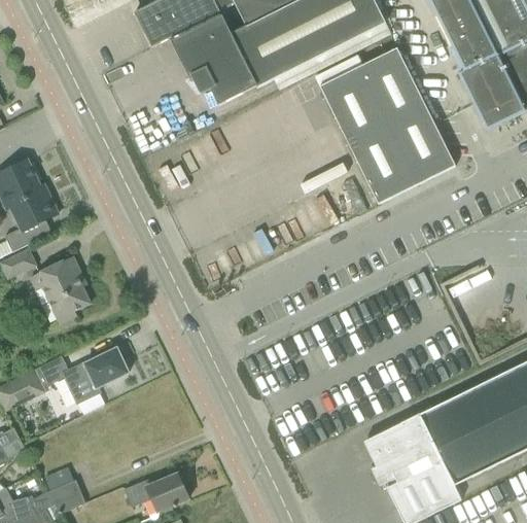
[(234,2),(233,0),(155,0),(134,11),(151,46),(220,11),(219,9),(234,2)]
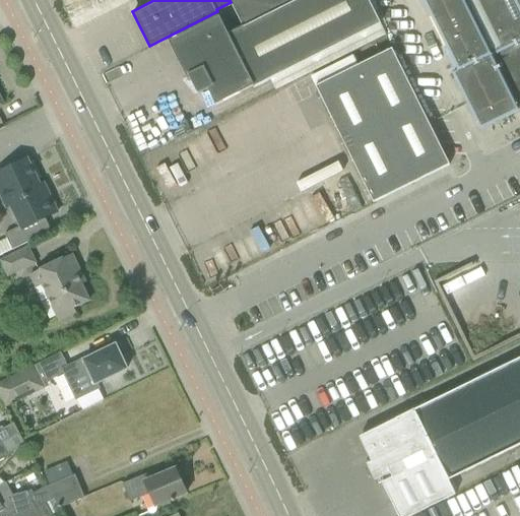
[(230,0),(231,2),(242,24),(228,31),(218,14),(169,40),(189,80),(192,78),(198,90),(207,86),(215,103),(252,84),(253,85),(379,21),(385,33),(386,33),(369,0),(230,0)]
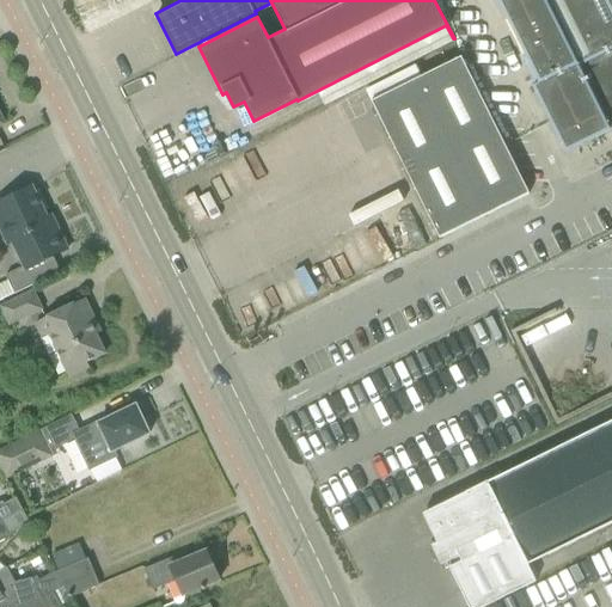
[(499,0),(538,80),(532,83),(550,120),(564,149),(609,128),(611,126),(611,0),(499,0)]
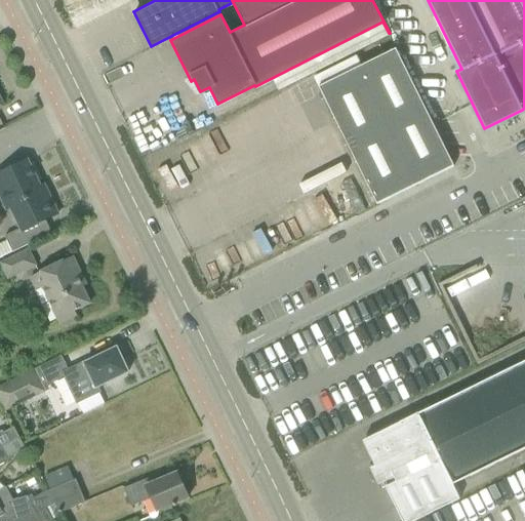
[(453,164),(395,46),(318,84),(376,202),(453,164)]
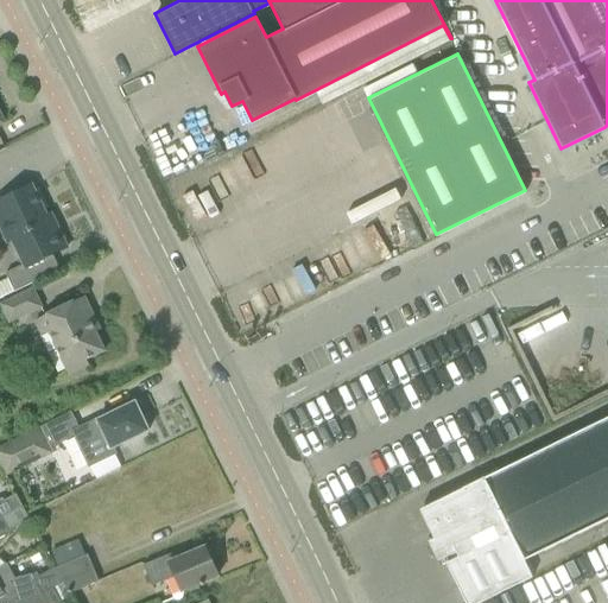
[(0,224),(7,239),(10,237),(21,262),(5,270),(7,275),(0,278),(0,294),(59,266),(52,252),(67,245),(51,211),(46,213),(31,183),(0,197),(0,224)]
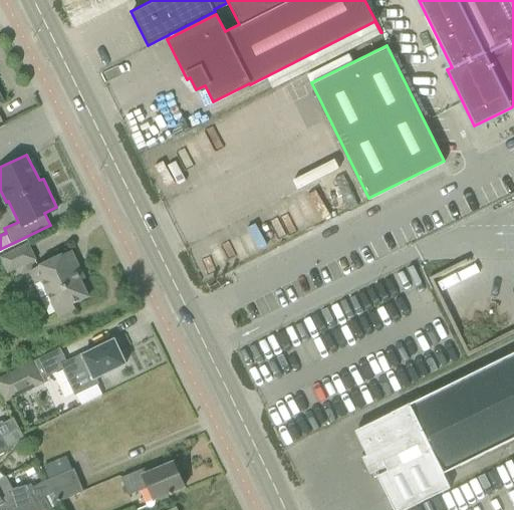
[(27,242),(0,255),(8,270),(35,257),(27,242)]
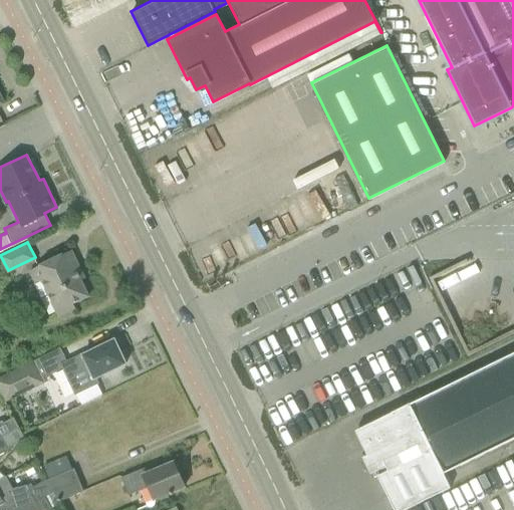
[(70,249),(34,266),(28,269),(34,281),(40,278),(57,314),(74,306),(72,302),(88,294),(75,268),(79,266),(70,249)]
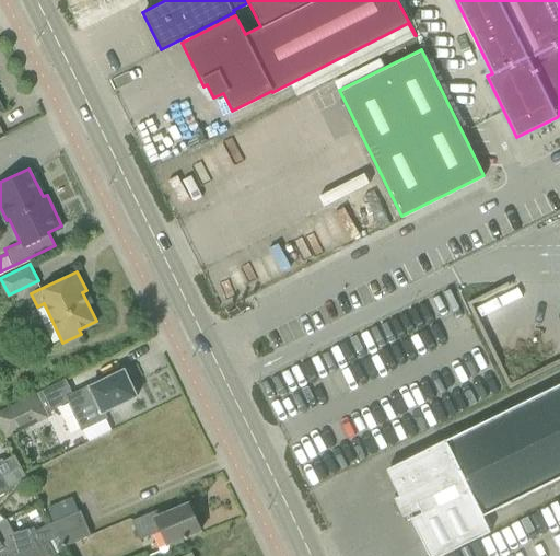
[(509,279),(470,300),(492,342),(501,337),(487,311),(516,294),(509,279)]
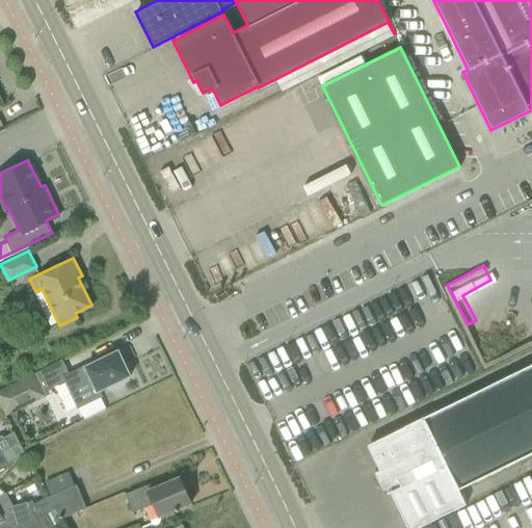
[(61,360),(34,373),(0,389),(0,401),(5,413),(45,394),(43,390),(65,378),(77,404),(99,394),(98,390),(130,374),(129,373),(131,370),(127,361),(123,360),(117,349),(69,373),(61,360)]
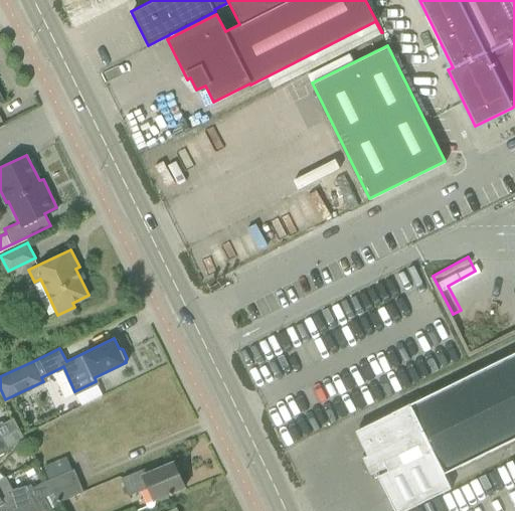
[(409,403),(391,412),(393,415),(360,432),(371,454),(362,458),(370,474),(377,470),(379,474),(377,475),(394,510),(400,510),(451,487),(444,472),(514,437),(514,351),(409,404),(409,403)]
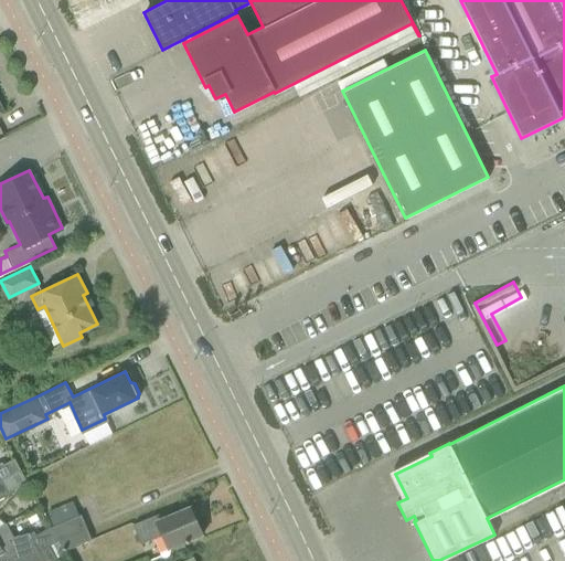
[(0,479),(21,468),(14,457),(2,463),(1,461),(0,461),(0,479)]
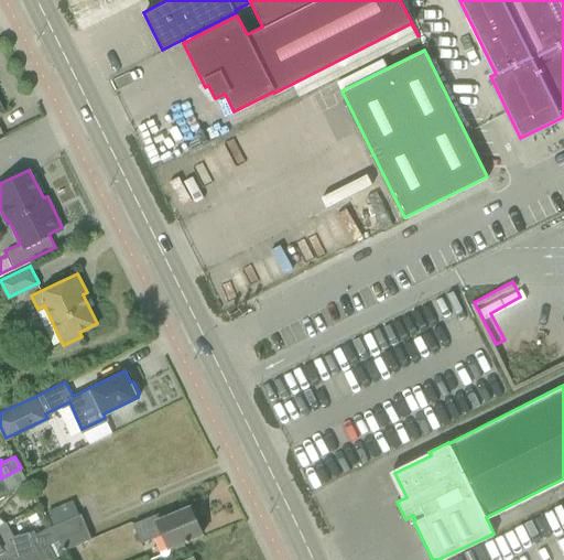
[(21,467),(0,478),(0,524),(6,520),(3,520),(0,517),(0,496),(9,492),(14,488),(13,486),(26,478),(21,467)]
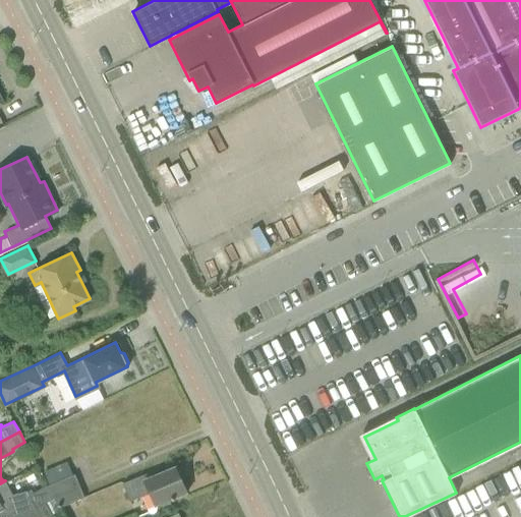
[(150,492),(156,505),(171,498),(172,500),(174,499),(174,498),(186,492),(174,466),(149,477),(147,472),(122,483),(130,501),(150,492)]
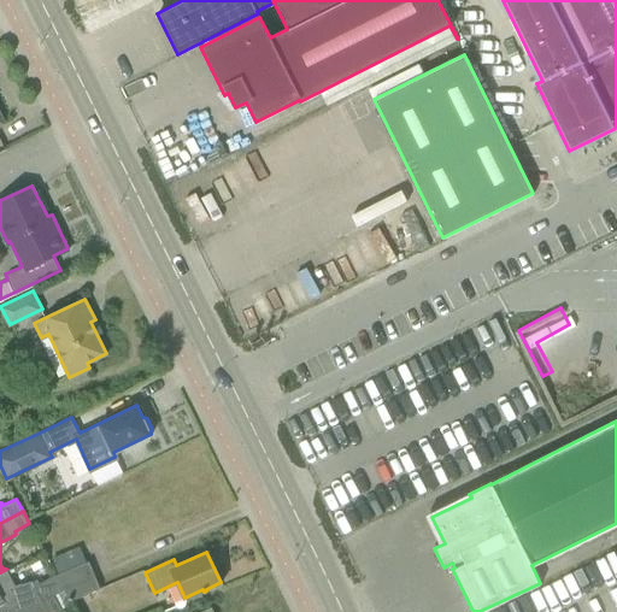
[(56,575),(57,577),(63,589),(69,600),(100,587),(89,559),(58,572),(56,575)]
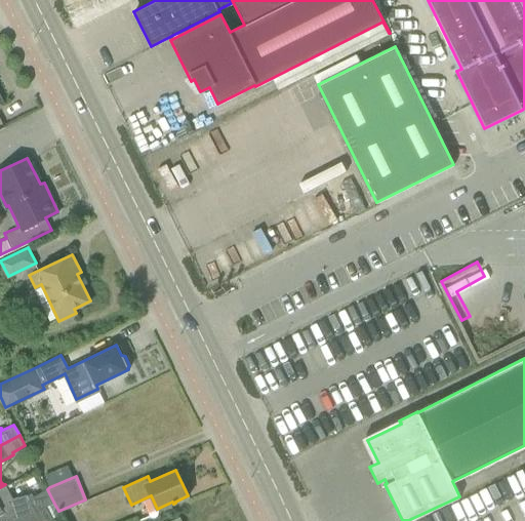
[(12,497),(5,484),(0,487),(0,520),(13,520),(45,506),(53,502),(48,491),(38,493),(38,492),(29,497),(27,493),(12,497)]
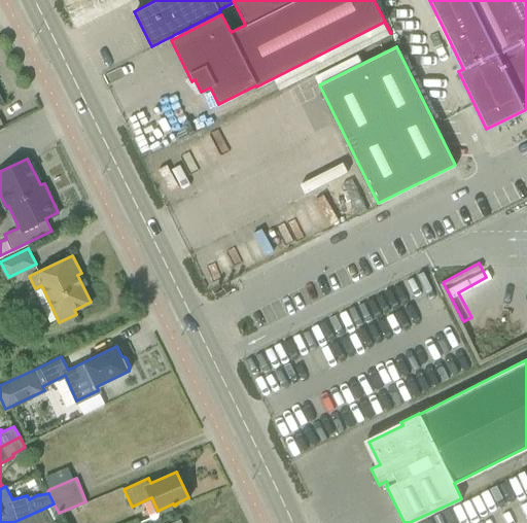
[(46,522),(51,520),(45,508),(13,522),(46,522)]
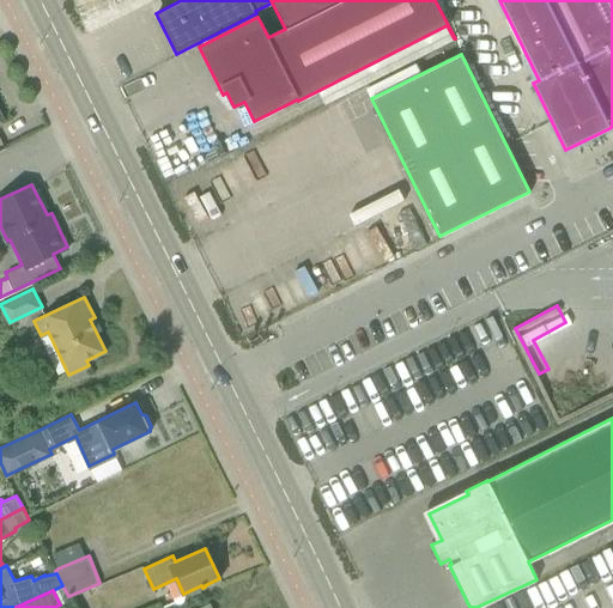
[(218,607),(229,607),(232,607),(226,596),(216,601),(218,607)]
